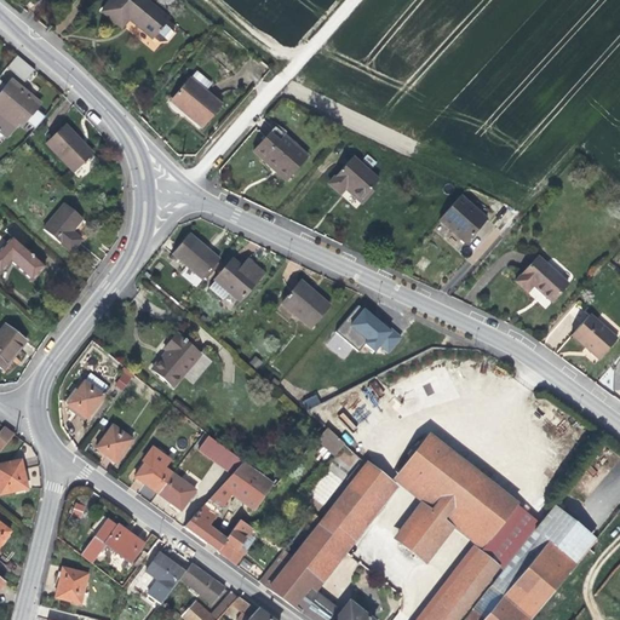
[(164,23),(166,19),(142,0),(108,0),(96,15),(116,30),(125,22),(133,28),(148,40),(149,40),(156,46),(166,46),(173,38),(172,28),(164,23)]
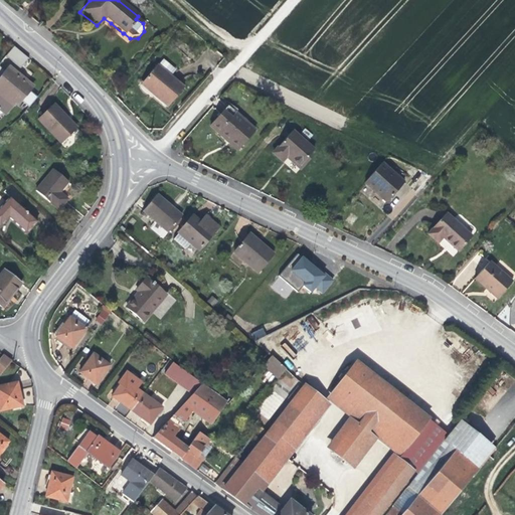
[(26,60),(11,47),(2,57),(17,70),(26,60)]
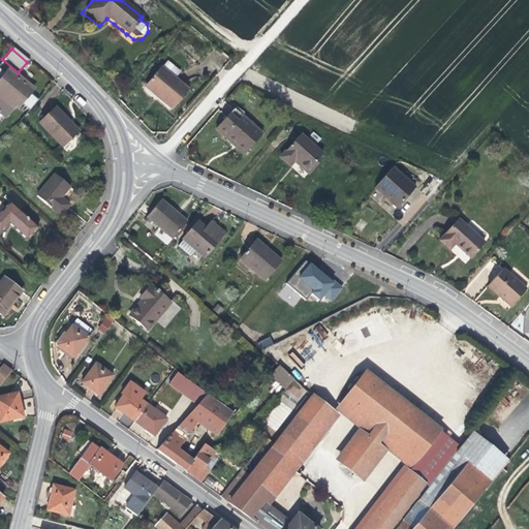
[(170,110),(187,89),(175,79),(181,71),(167,60),(160,68),(158,66),(143,84),(153,92),(158,96),(156,99),(170,110)]
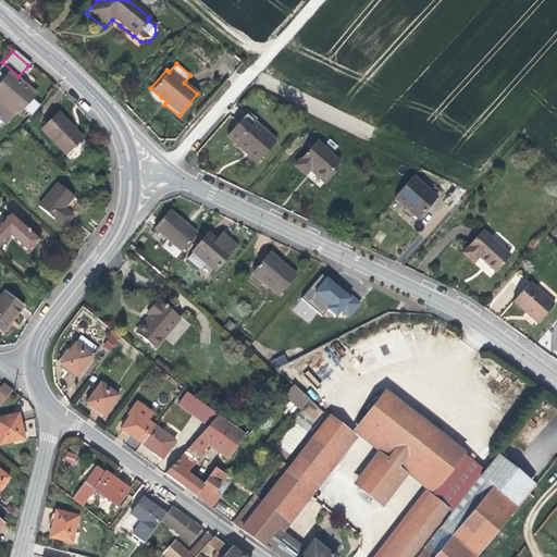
[(0,75),(0,126),(0,127),(11,115),(14,119),(17,114),(25,121),(35,108),(28,102),(33,97),(21,87),(8,75),(3,79),(0,75)]
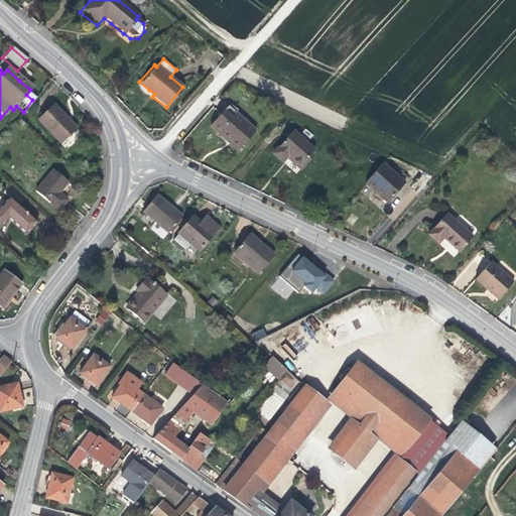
[(59,144),(75,128),(66,120),(60,114),(61,112),(53,104),(37,120),(59,144)]
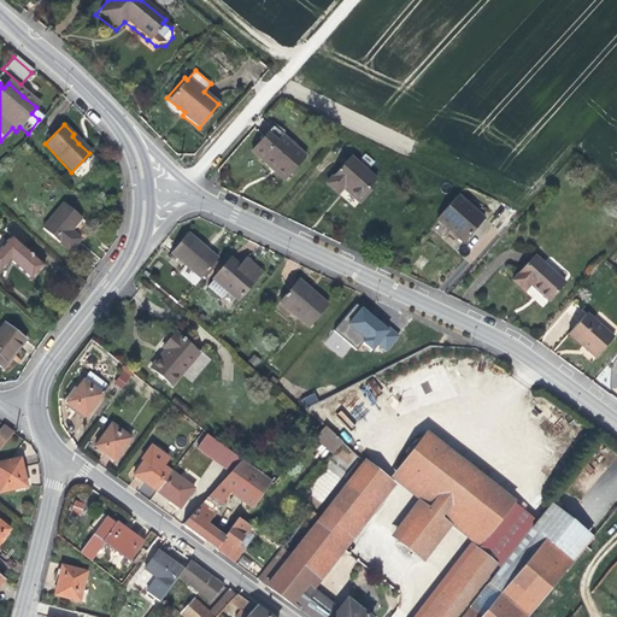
[(306,154),(272,127),(251,152),(266,165),(270,169),(274,166),(286,177),(306,154)]
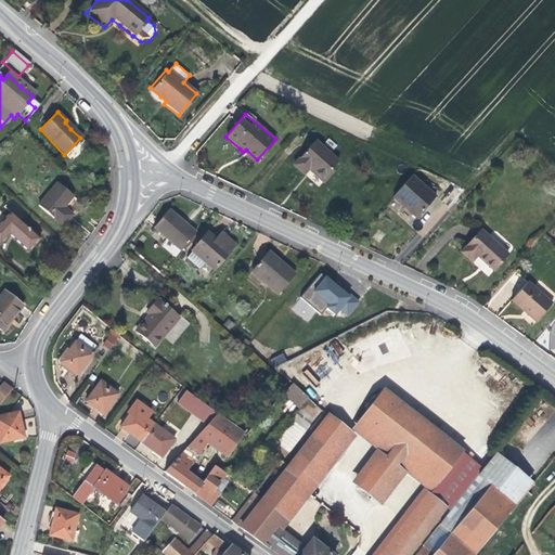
[(332,168),(338,159),(315,140),(294,165),(306,175),(310,169),(315,172),(324,180),(333,170),(332,168)]
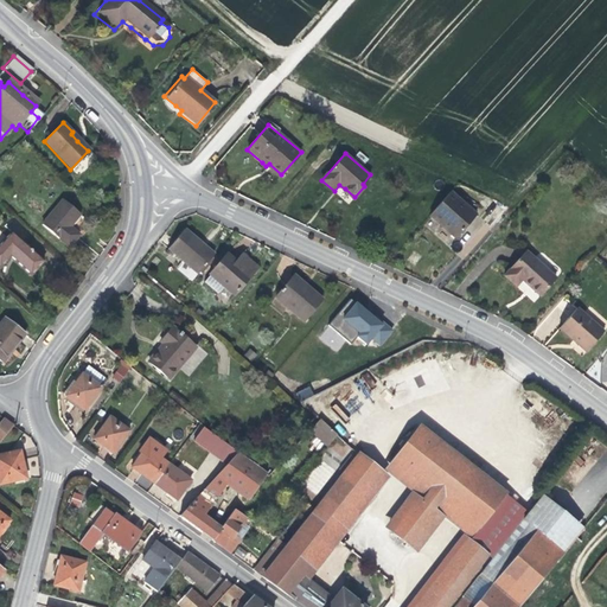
[(446,193),(426,217),(442,230),(453,240),(472,217),(446,193)]
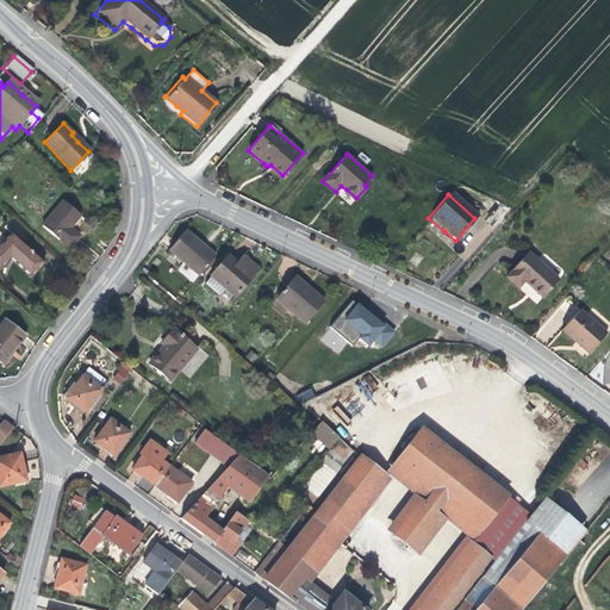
[(74,221),(80,213),(63,198),(42,223),(67,246),(79,234),(70,224),(74,221)]
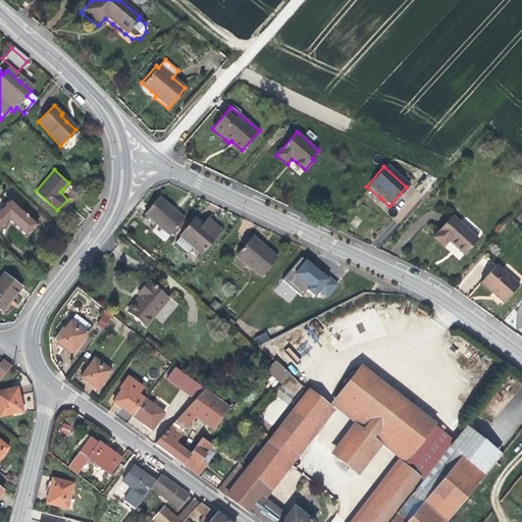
[(170,237),(184,220),(171,209),(158,198),(145,214),(170,237)]
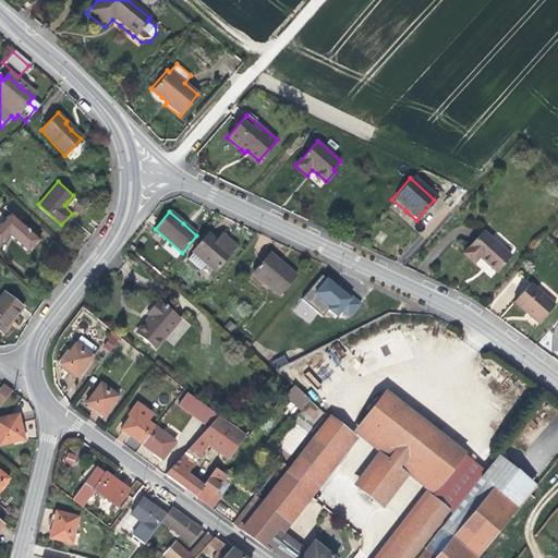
[(0,249),(10,241),(29,257),(34,252),(40,243),(11,218),(0,229),(0,249)]
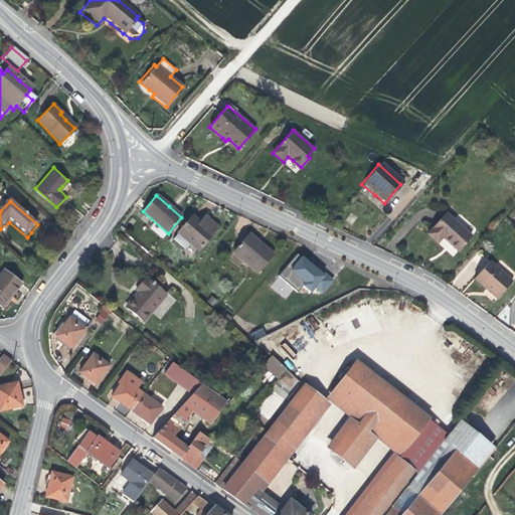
[(203,220),(195,213),(180,230),(202,249),(217,231),(203,220)]
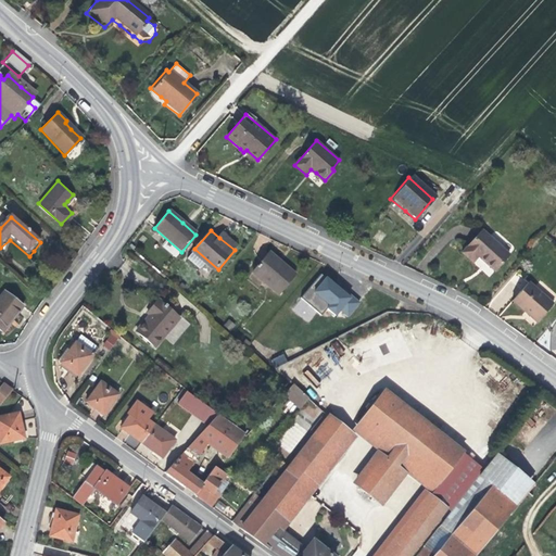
[(495,270),(508,255),(481,231),(460,253),(471,262),(478,255),(485,262),(495,270)]
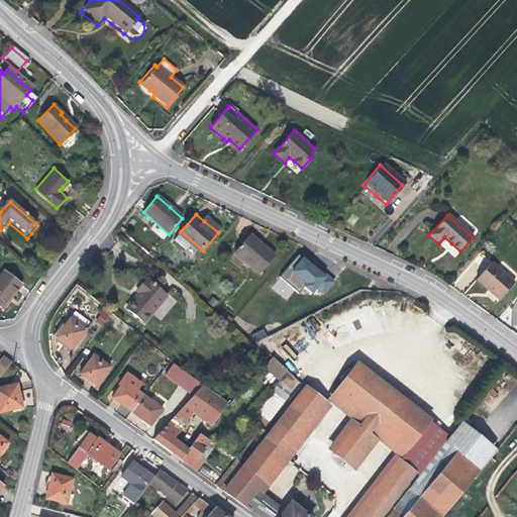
[(259,274),(278,253),(269,245),(254,232),(234,253),(259,274)]
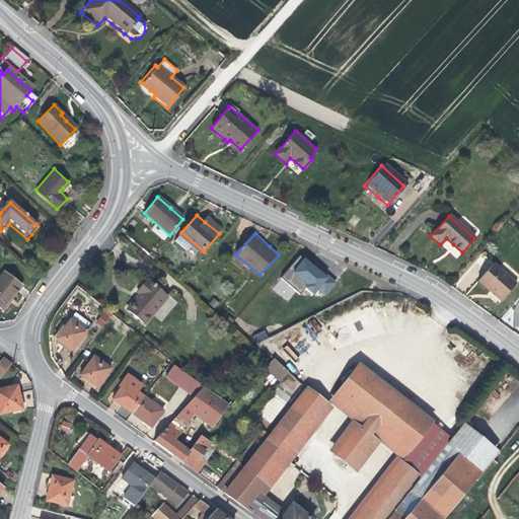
[(191,246),(187,251),(194,258),(199,252),(191,246)]
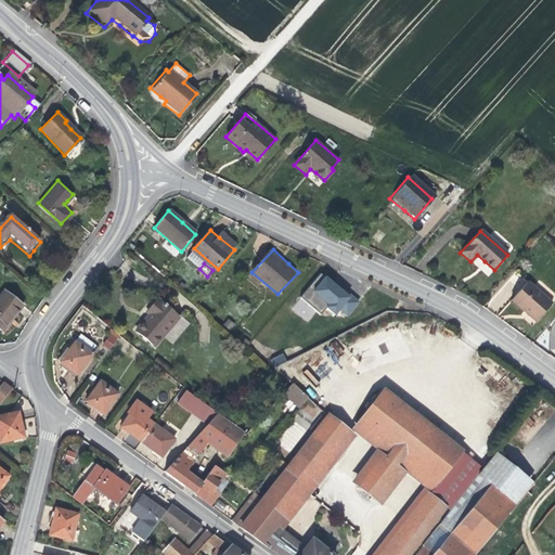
[(341,289),(339,292),(338,293),(332,288),(334,286),(320,274),(299,298),(320,315),(326,309),(334,315),(338,310),(347,317),(358,304),(346,293),(341,289)]
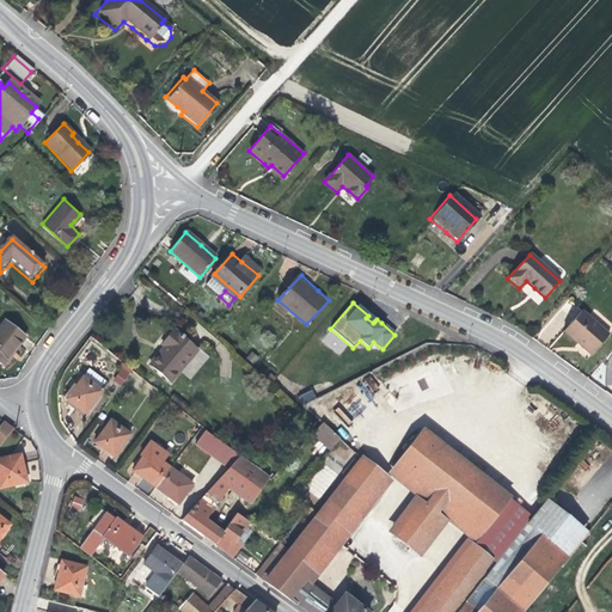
[(588,356),(607,334),(581,312),(561,335),(575,347),(588,356)]
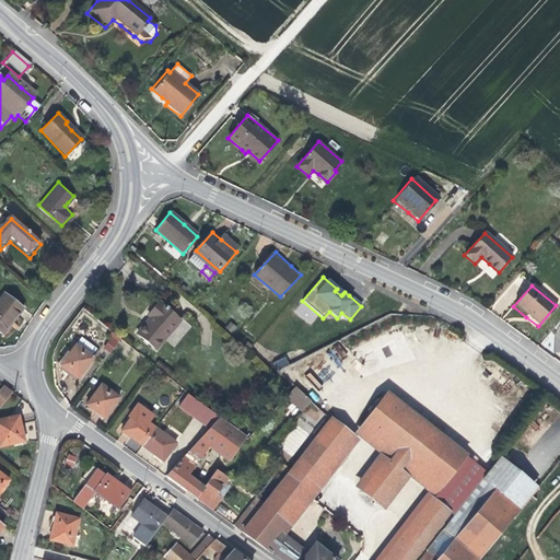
[(22,311),(4,294),(0,300),(0,335),(1,337),(13,322),(22,311)]
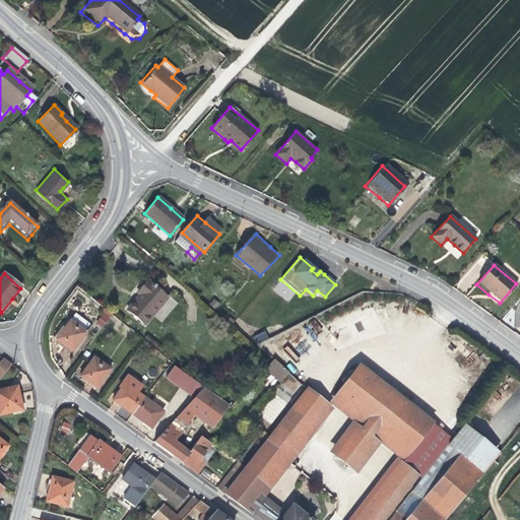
[(133,301),(125,310),(142,325),(166,299),(145,279),(135,290),(139,295),(137,298),(134,302),(133,301)]
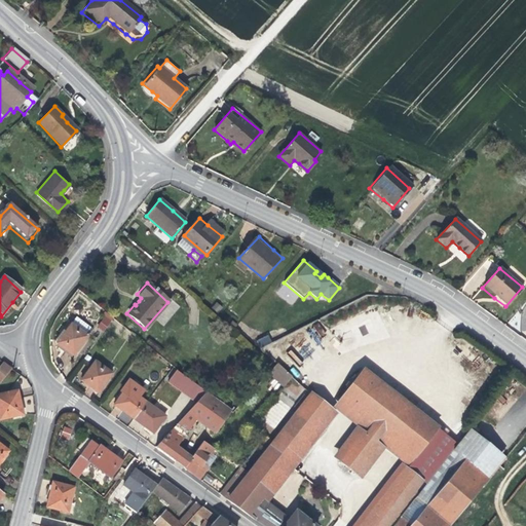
[(95,307),(91,309),(100,317),(102,313),(95,307)]
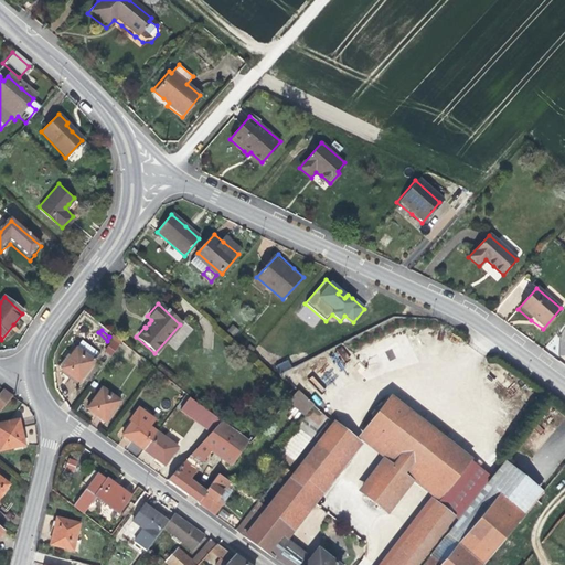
[(110,354),(119,344),(114,340),(105,350),(110,354)]
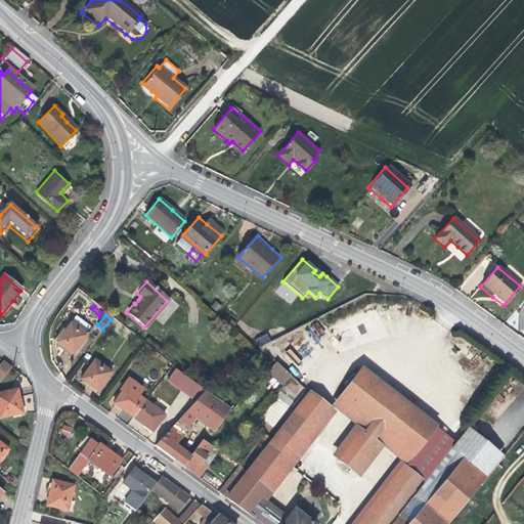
[(90,328),(77,316),(71,323),(69,322),(55,342),(63,348),(71,354),(85,336),(85,335),(90,328)]
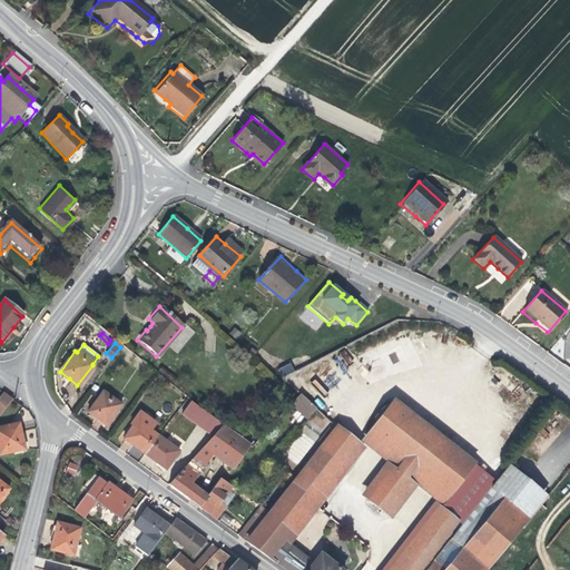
[(283,376),(294,370),(291,363),(278,369),(283,376)]
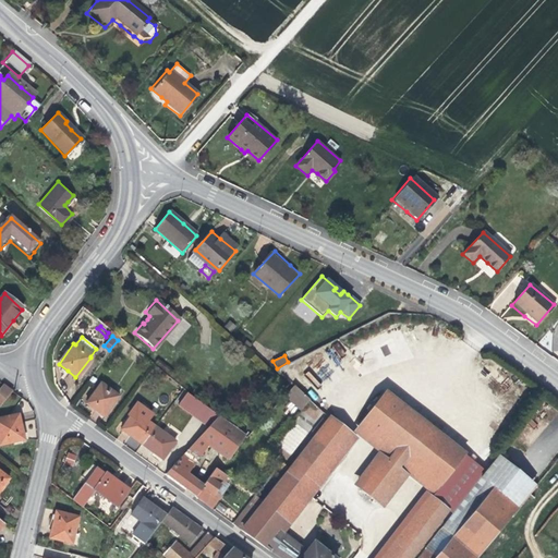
[(117,397),(99,383),(84,403),(94,411),(102,417),(117,397)]
